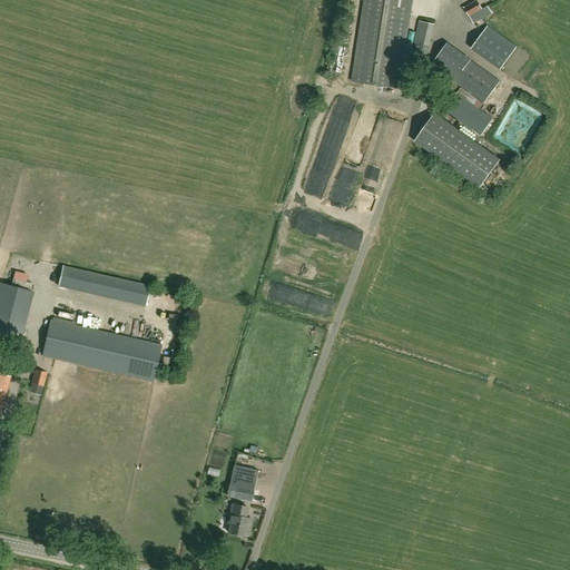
[(363,0),(362,12),(353,71),(400,79),(411,0),(363,0)]
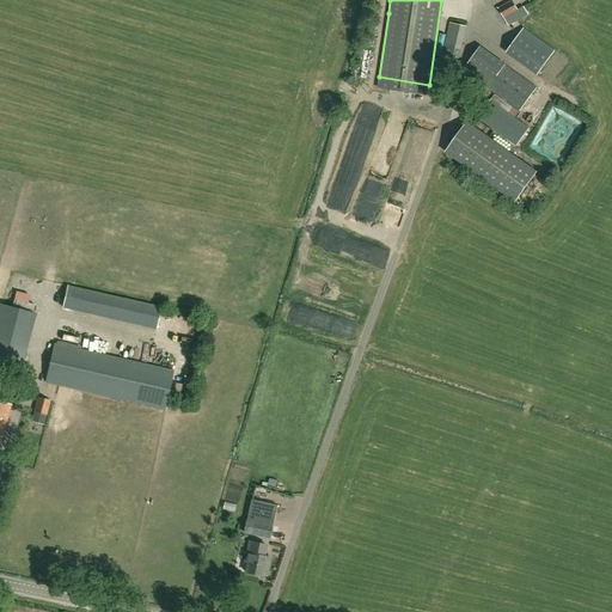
[(503,18),(518,11),(512,0),(497,8),(503,18)]
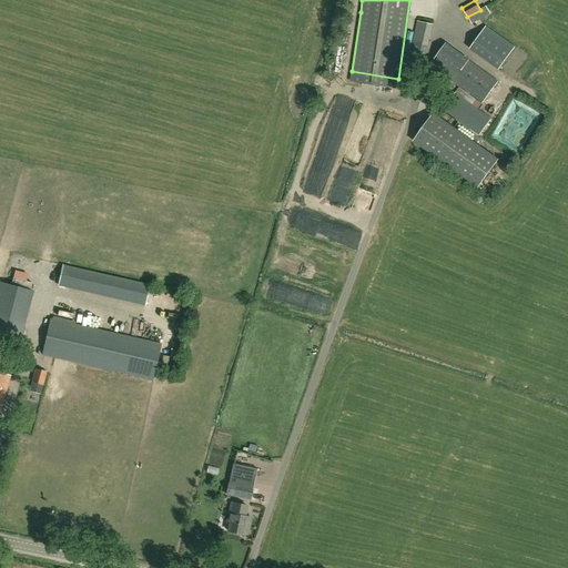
[(426,57),(434,24),(417,21),(411,53),(426,57)]
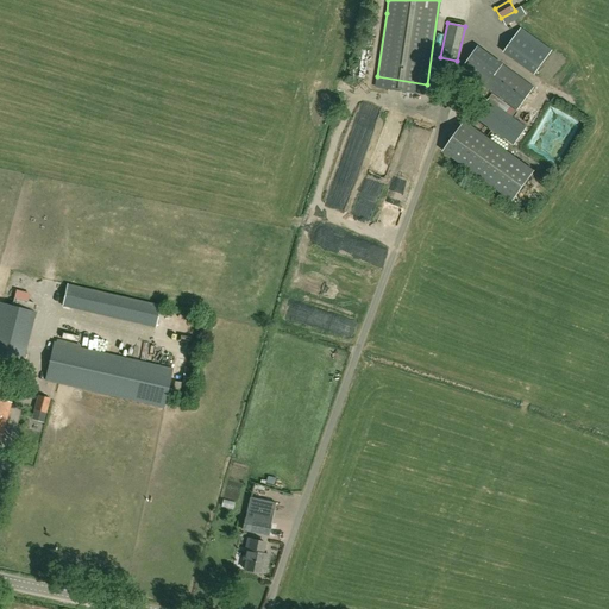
[(534,74),(552,51),(521,29),(503,51),(534,74)]
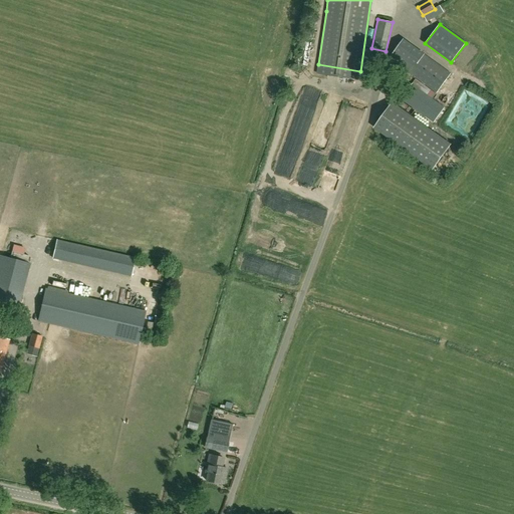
[(437,92),(450,73),(403,39),(392,54),(391,58),(437,92)]
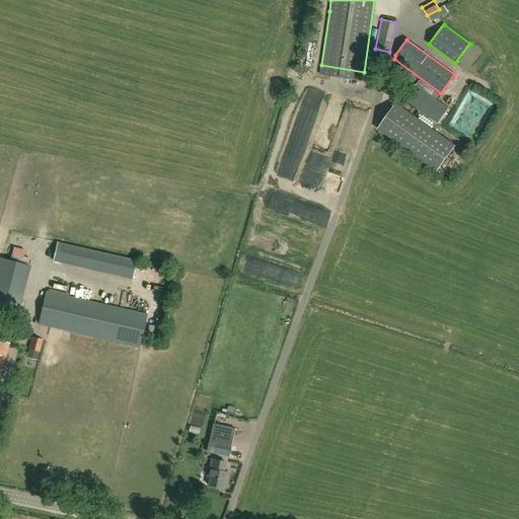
[(448,108),(438,101),(441,96),(419,80),(404,99),(438,124),(448,108)]
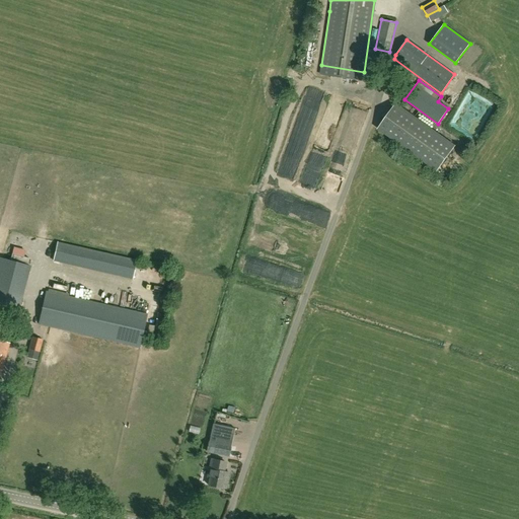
[(455,146),(396,104),(379,130),(437,171),(455,146)]
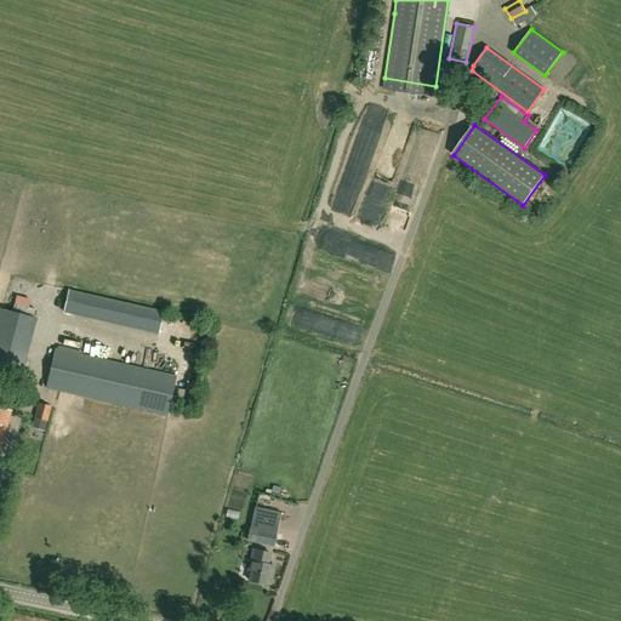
[(368,171),(374,148),(362,146),(355,169),(368,171)]
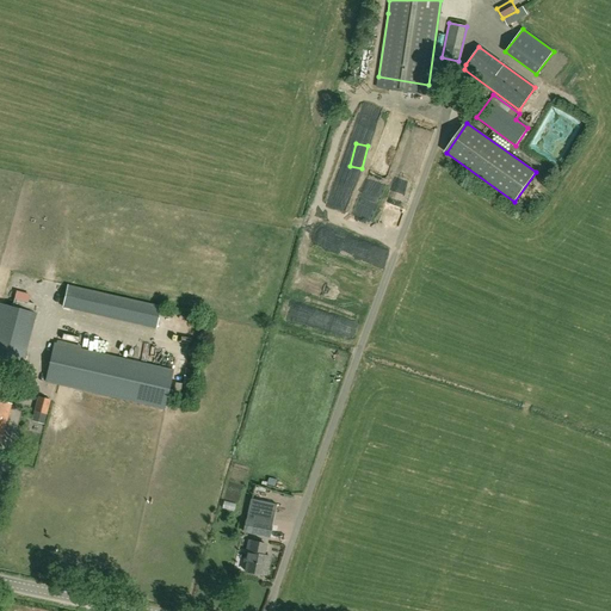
[(382,152),(380,162),(392,165),(393,154),(382,152)]
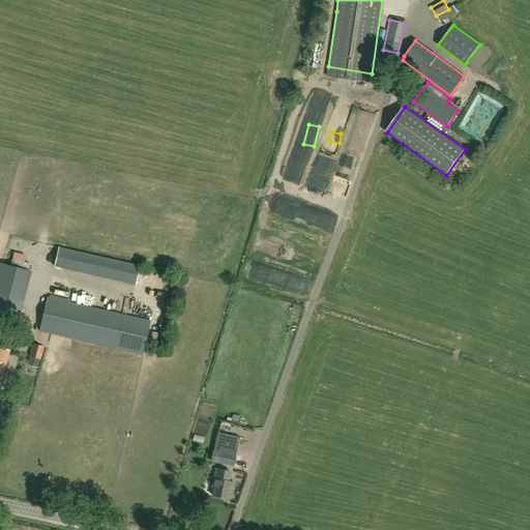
[(301,152),(297,165),(306,168),(311,155),(301,152)]
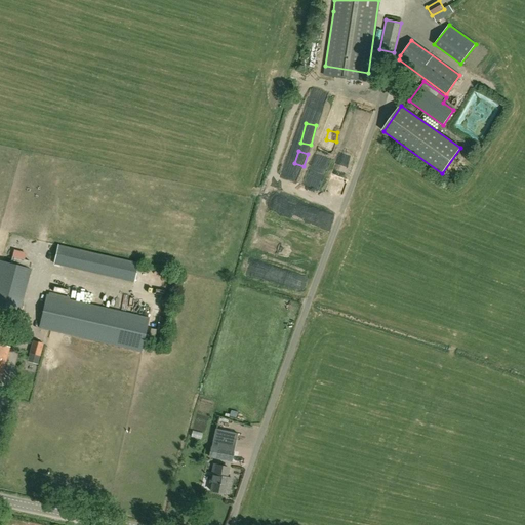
[(329,189),(330,199),(339,198),(338,187),(329,189)]
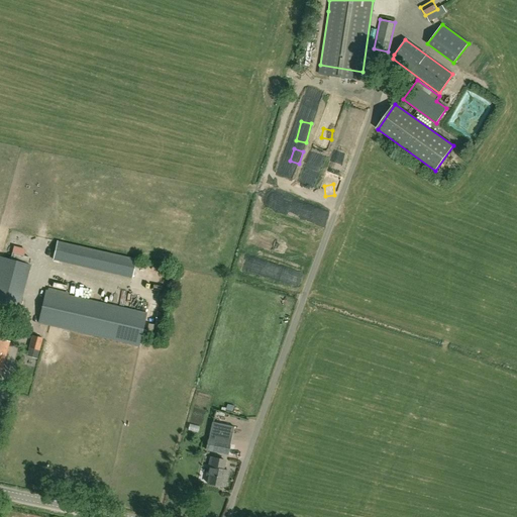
[(286,230),(287,220),(268,218),(267,228),(286,230)]
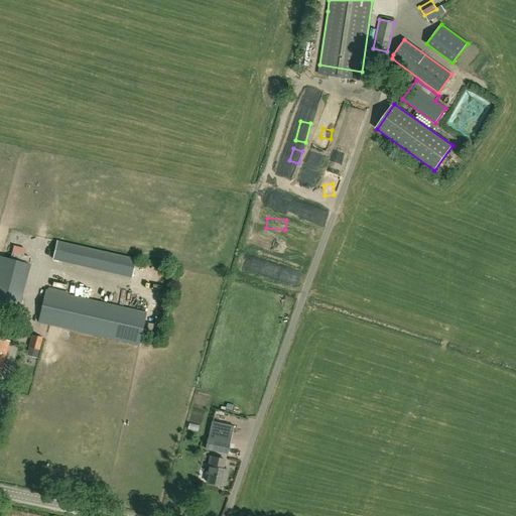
[(131,276),(135,259),(56,241),(52,258),(131,276)]
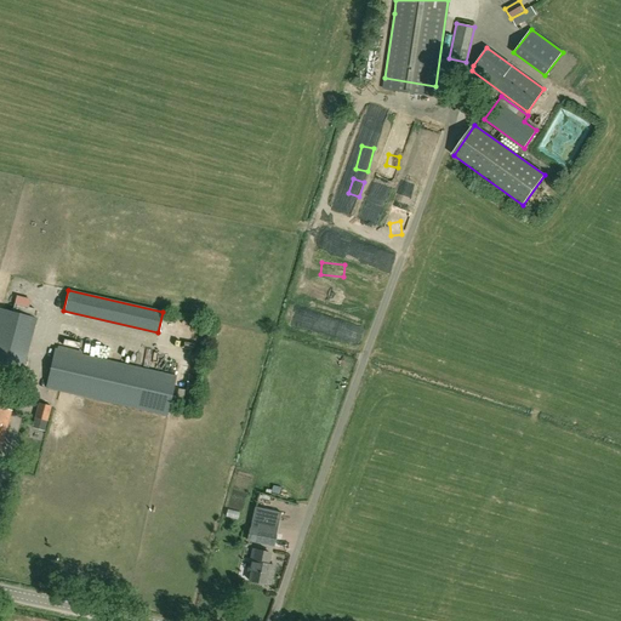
[(0,308),(0,365),(22,371),(35,318),(0,308)]
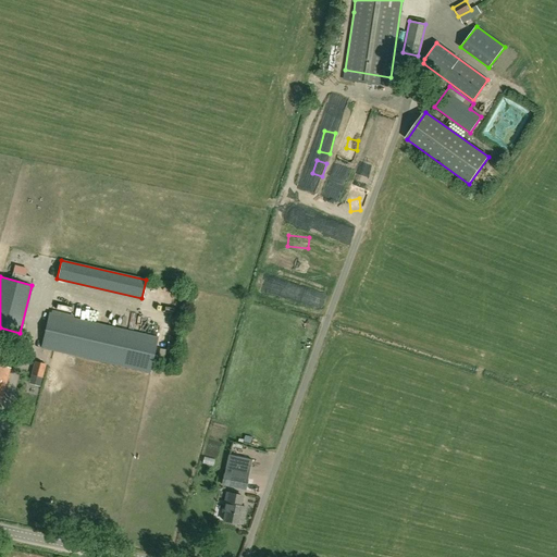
[(149,372),(157,337),(49,312),(41,348),(149,372)]
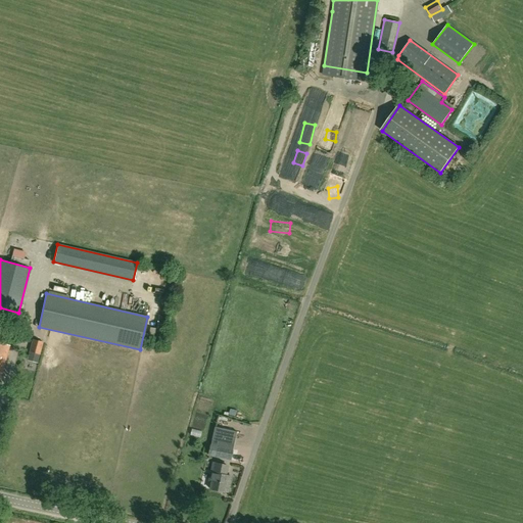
[(37,364),(39,354),(43,342),(33,339),(27,361),(37,364)]
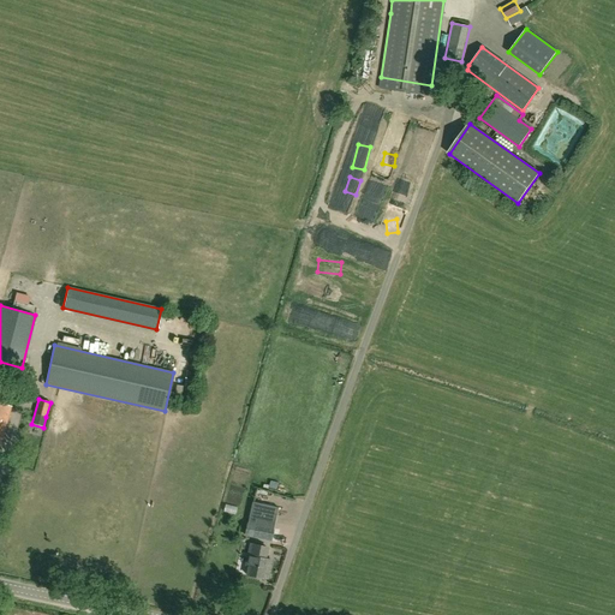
[(0,424),(6,425),(11,407),(0,404),(0,424)]
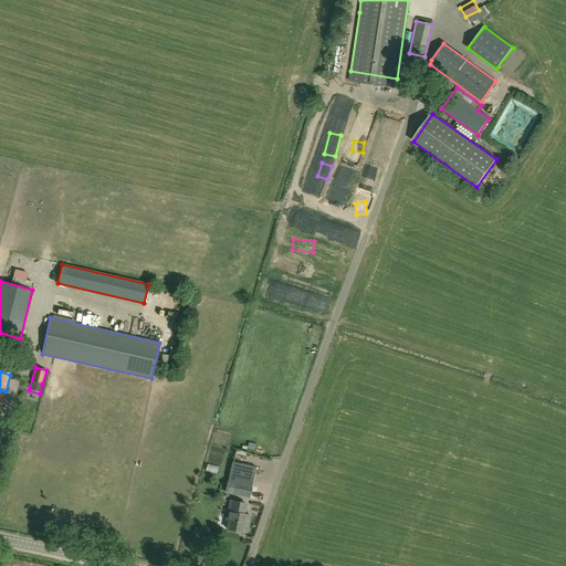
[(232,462),(228,481),(227,481),(224,492),(231,493),(231,494),(249,499),(257,468),(232,462)]
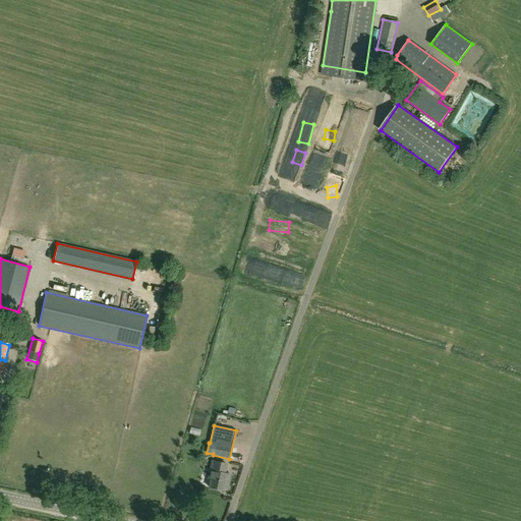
[(209,486),(222,489),(222,488),(226,489),(228,480),(224,479),(226,473),(224,473),(226,464),(219,462),(213,460),(209,478),(211,479),(209,486)]
